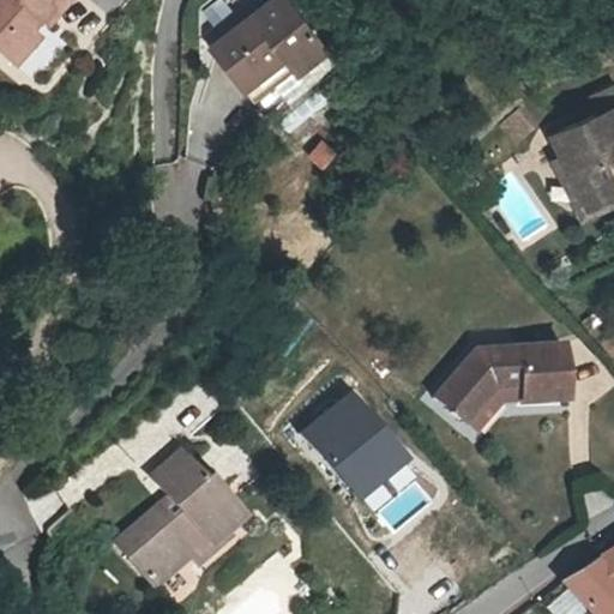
[(5,0),(0,6),(0,55),(17,70),(41,42),(34,36),(42,25),(49,31),(73,0),(5,0)]
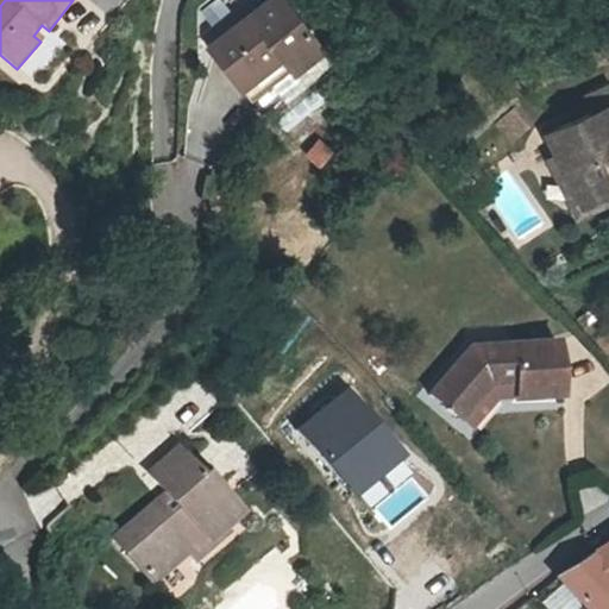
[(277,52),(289,67),(315,44),(276,0),(262,0),(206,49),(237,86),(277,52)]
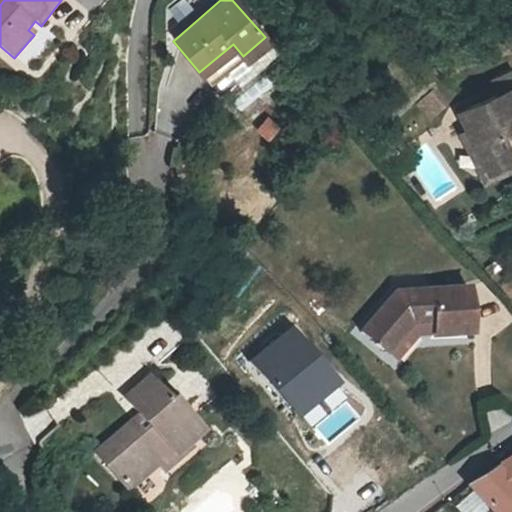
[(233,44),(199,72),(209,84),(243,56),(233,44)]
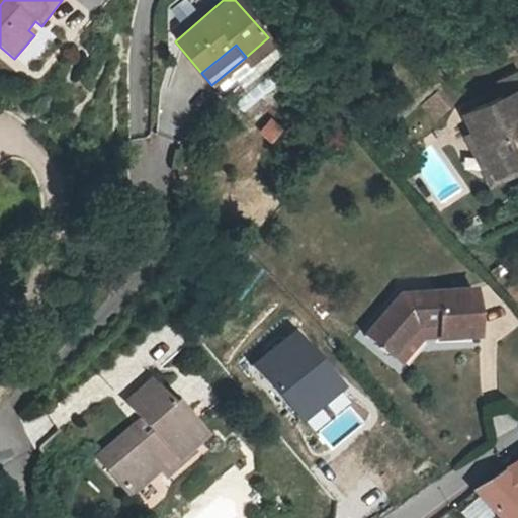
[(504,134),(517,125),(517,88),(463,114),(472,133),(492,173),(517,161),(508,141),(504,134)]
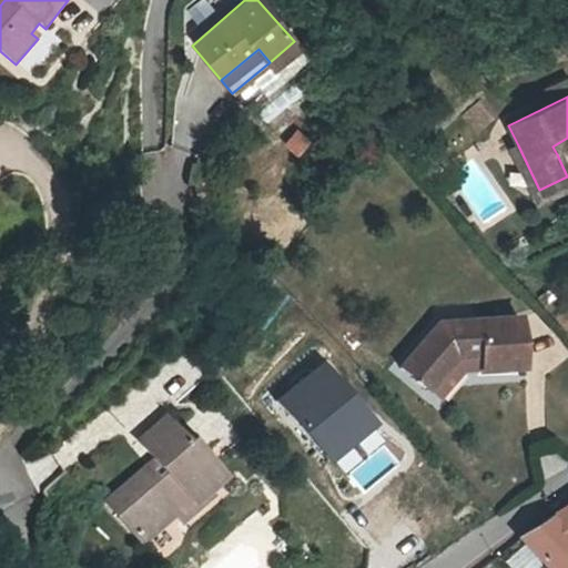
[(294,128),(283,143),(300,154),(311,139),(294,128)]
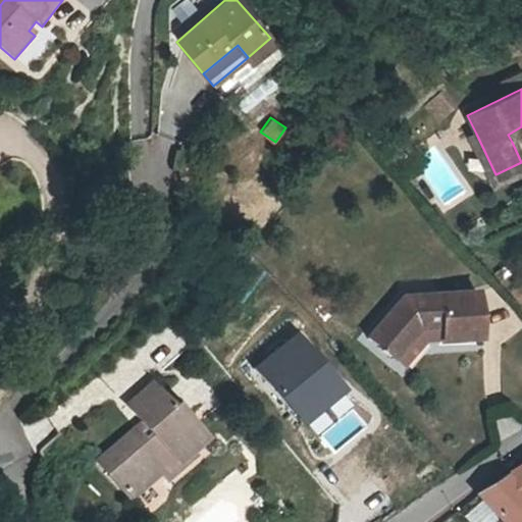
[(521,137),(521,126),(508,135),(512,142),(521,137)]
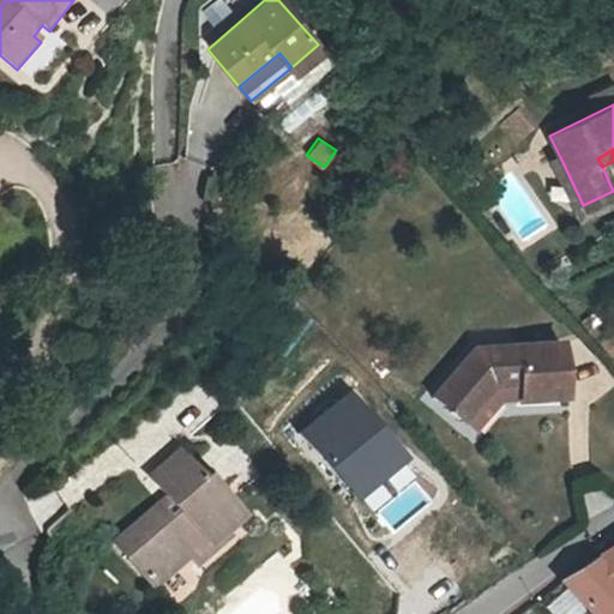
[(583,205),(560,157),(552,162),(579,217),(613,199),(613,192),(613,191),(583,205)]
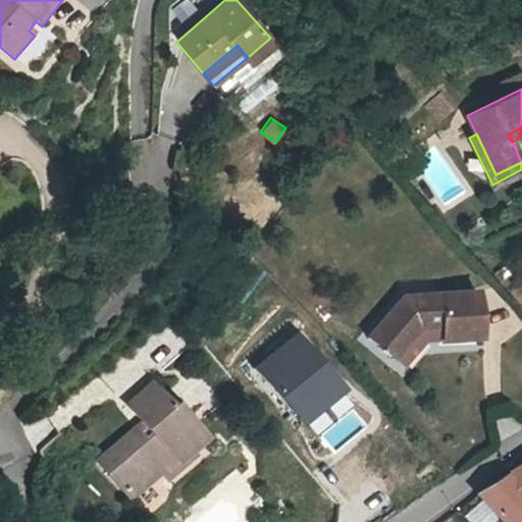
[(474,291),(403,295),(367,334),(390,357),(418,326),(436,326),(438,340),(477,337),(474,291)]
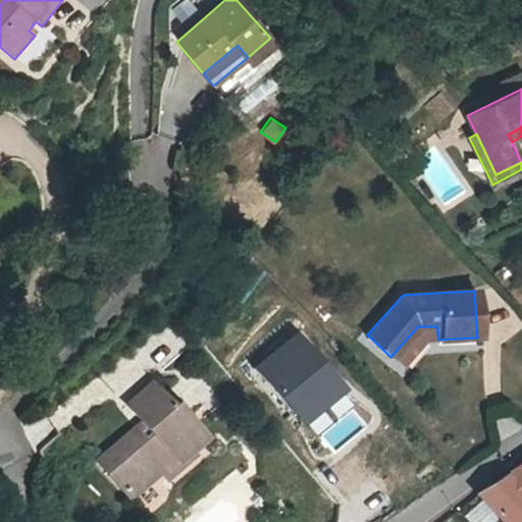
[(294,324),(253,358),(307,424),(348,390),(294,324)]
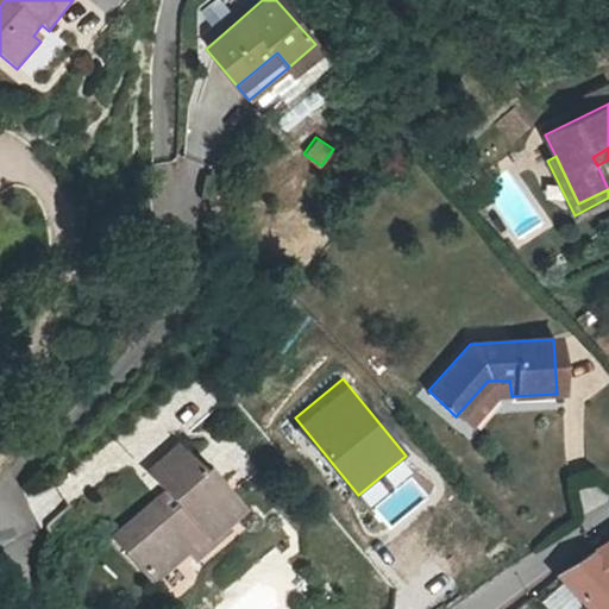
[(151,485),(111,515),(126,537),(120,541),(142,571),(180,544),(187,552),(221,527),(218,522),(199,494),(217,479),(203,460),(199,465),(189,452),(177,435),(146,458),(161,478),(167,487),(157,494),(151,485)]
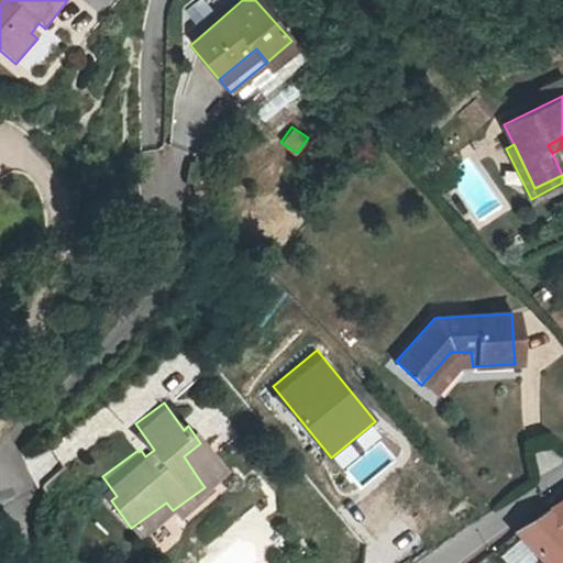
[(184,411),(175,418),(184,430),(188,426),(192,423),(184,411)]
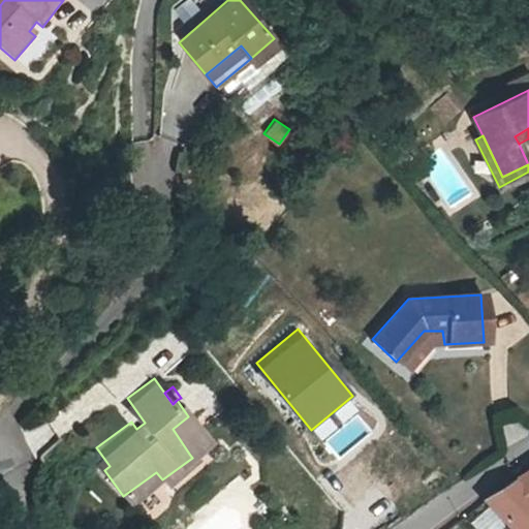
[(139,415),(131,422),(136,429),(145,423),(139,415)]
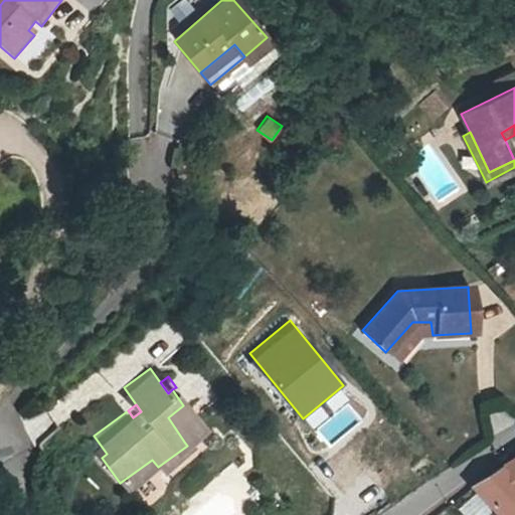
[(200,430),(183,405),(168,417),(184,442),(200,430)]
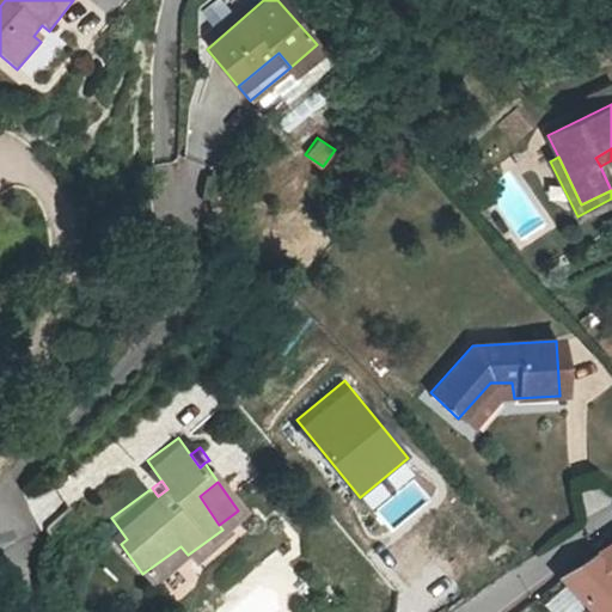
[(105,522),(121,544),(127,539),(111,518),(105,522)]
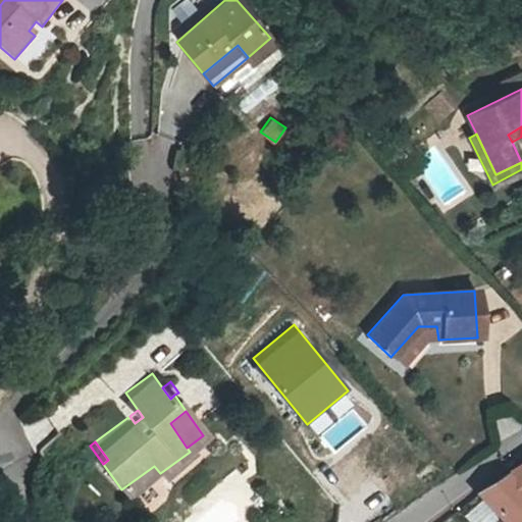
[(521,464),(506,475),(521,497),(521,464)]
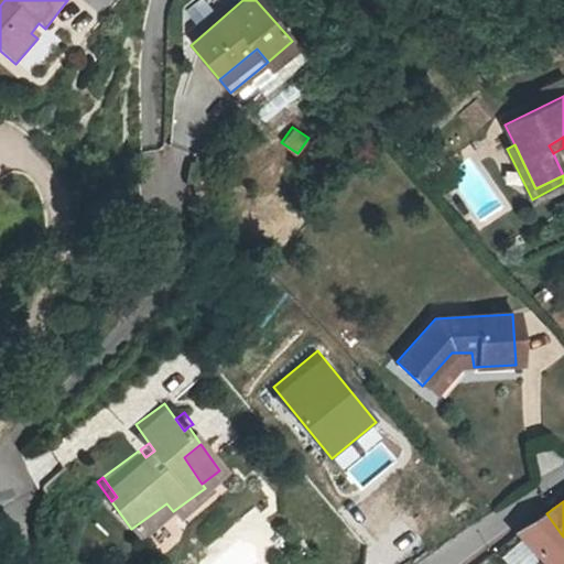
[(563,563),(563,537),(546,513),(514,533),(539,559),(537,561),(539,563),(540,563),(542,563),(563,563)]
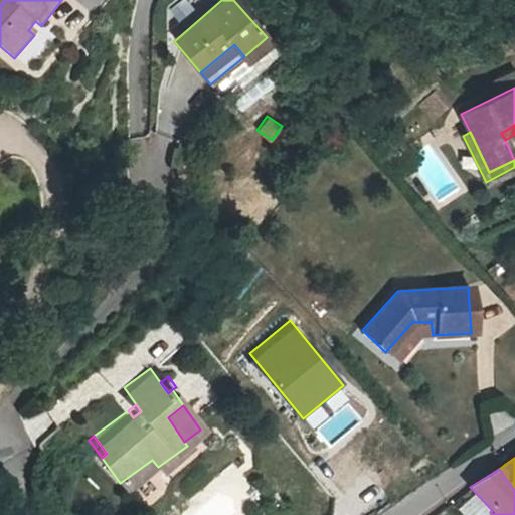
[(160,471),(139,488),(147,497),(168,480),(160,471)]
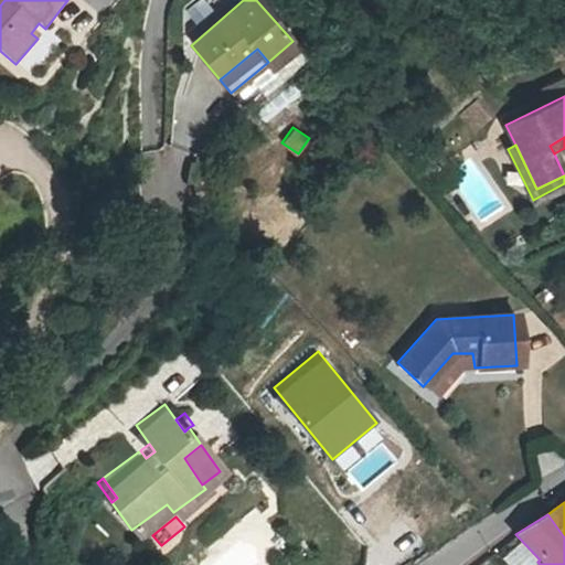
All buildings are outlined.
